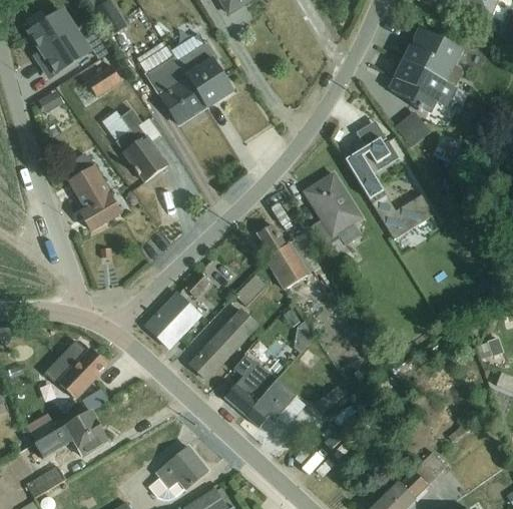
[(86,0),(86,3),(91,10),(93,9),(110,36),(127,25),(111,0),(86,0)]
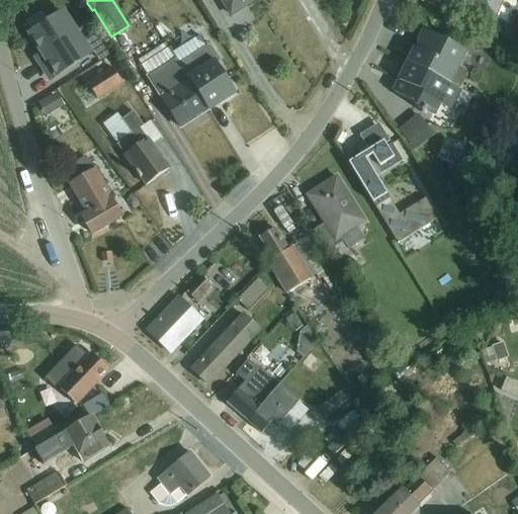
[(222,0),(231,13),(249,0),(222,0)]
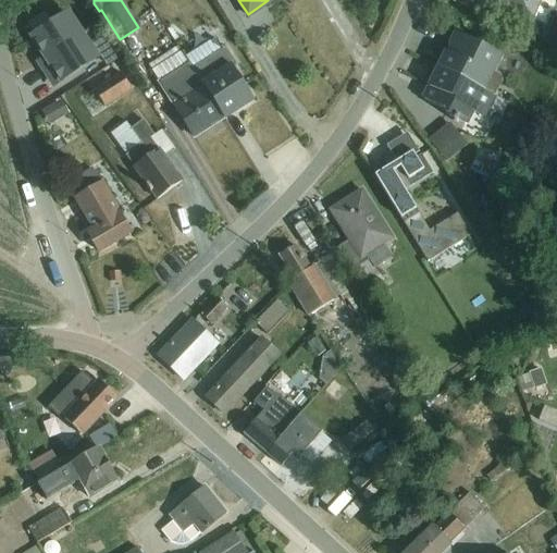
[(533,17),(539,20),(546,0),(484,0),(532,20),(533,17)]
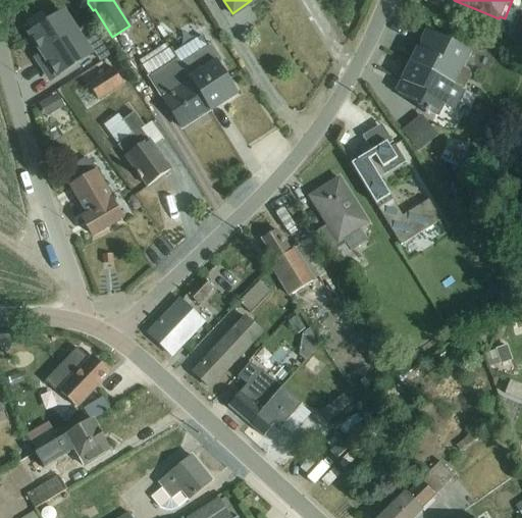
[(33,30),(48,20),(42,9),(27,19),(33,30)]
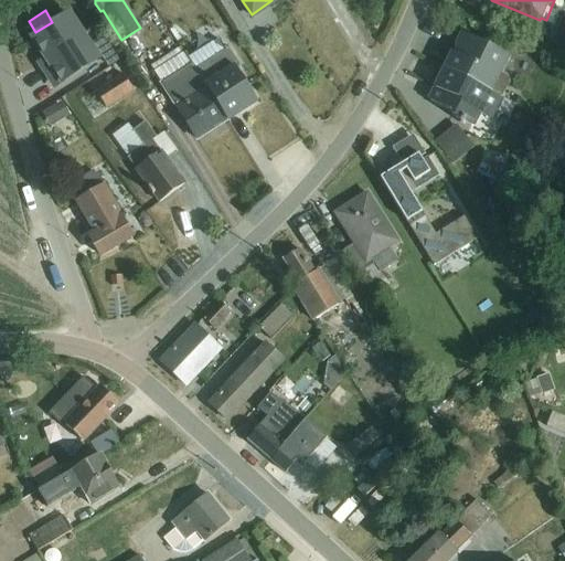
[(35,32),(34,34),(46,53),(48,55),(42,59),(50,71),(55,67),(63,78),(63,77),(72,73),(102,54),(107,63),(121,56),(107,33),(93,42),(72,10),(52,22),(35,32)]
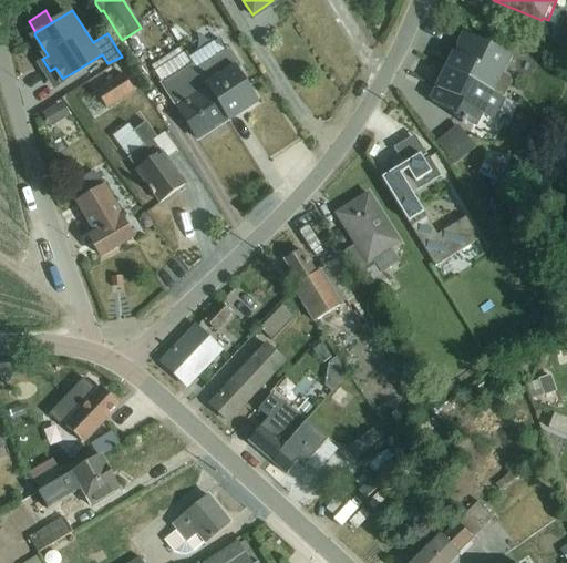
[(504,95),(512,80),(509,73),(503,70),(512,54),(467,32),(457,52),(454,50),(446,67),(504,95)]
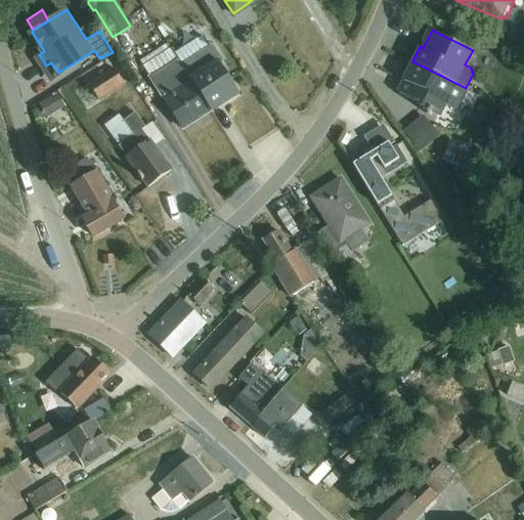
[(202,34),(174,52),(210,110),(238,91),(220,62),(223,60),(211,42),(209,44),(202,34)]
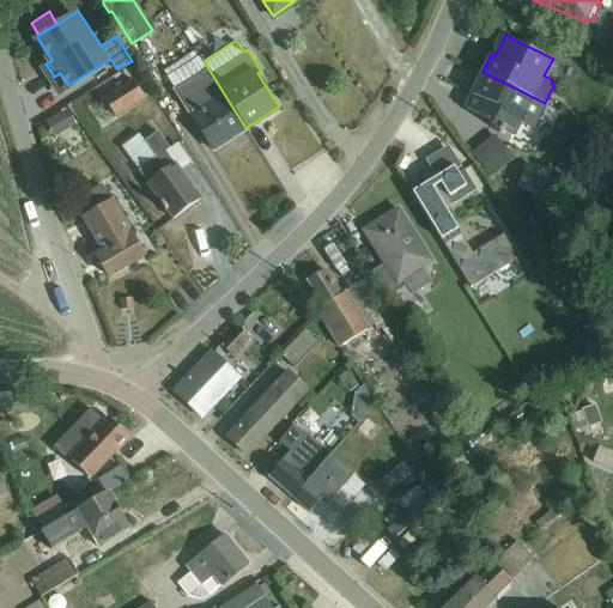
[(214,149),(246,128),(204,61),(195,48),(163,68),(214,149)]
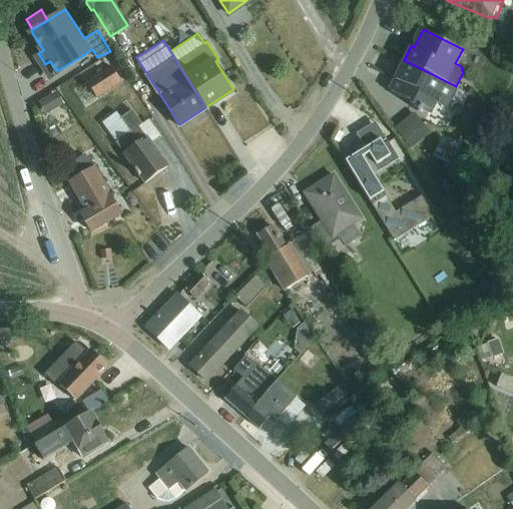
[(43,50),(42,48),(33,54),(49,79),(59,72),(57,70),(57,71),(50,61),(45,64),(38,53),(43,50)]
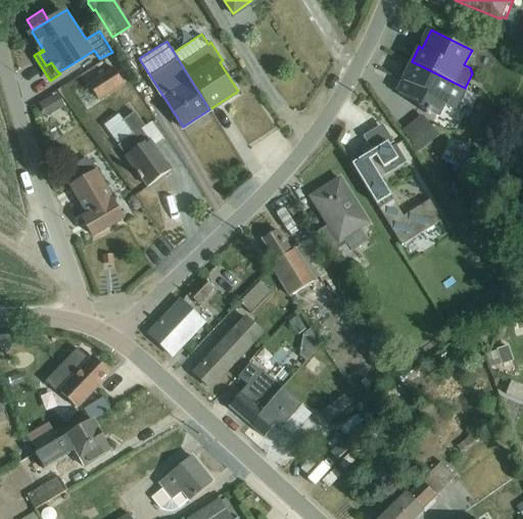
[(455,108),(465,88),(412,61),(397,91),(417,101),(415,105),(439,115),(445,104),(455,108)]
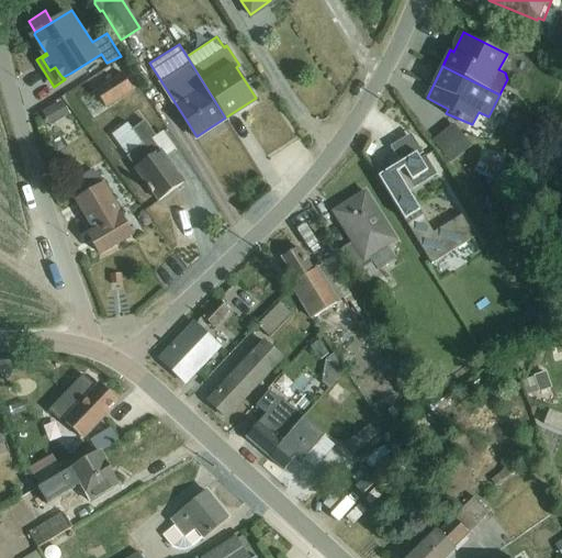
[(105,105),(133,88),(121,70),(94,88),(105,105)]
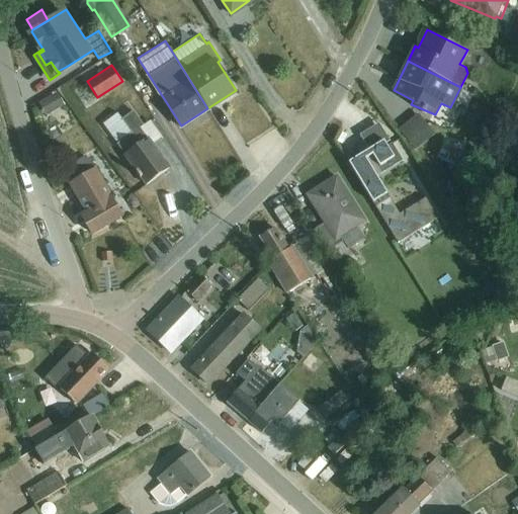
[(132,132),(117,142),(147,183),(169,166),(140,126),(145,123),(134,108),(121,117),(132,132)]
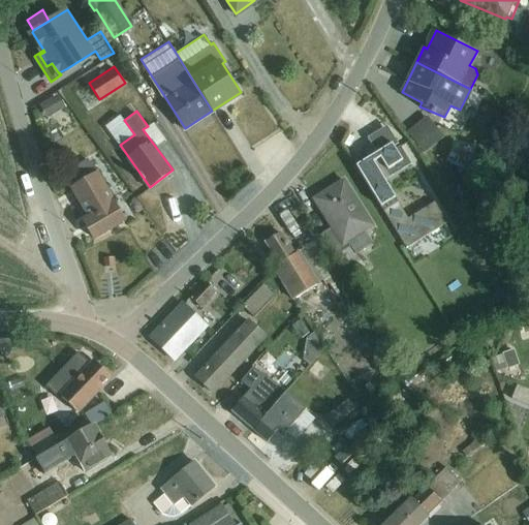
[(134,134),(124,120),(121,114),(105,124),(120,145),(134,134)]
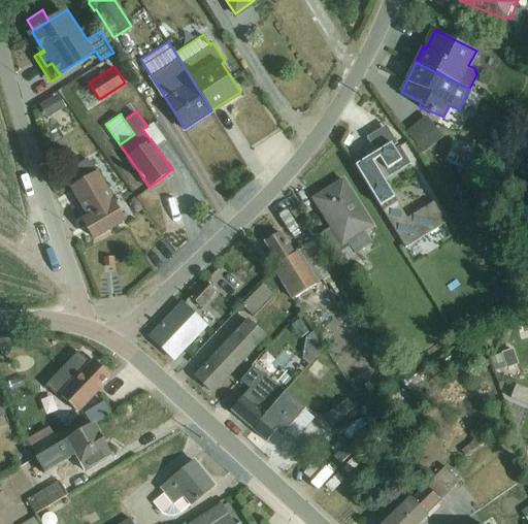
[(423,151),(443,135),(426,113),(405,130),(423,151)]
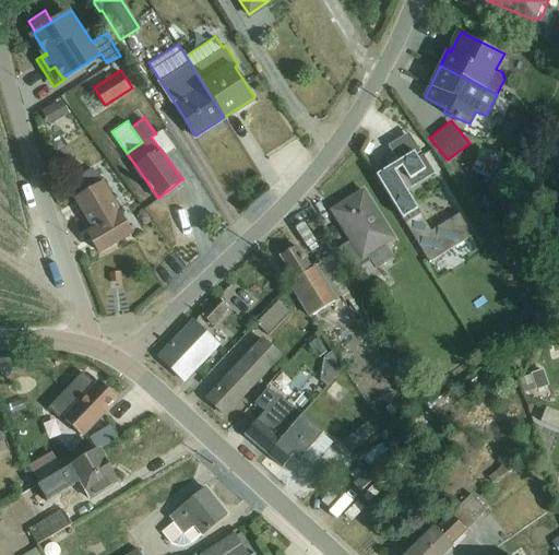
[(414,150),(417,155),(423,153),(408,131),(388,144),(397,160),(414,150)]
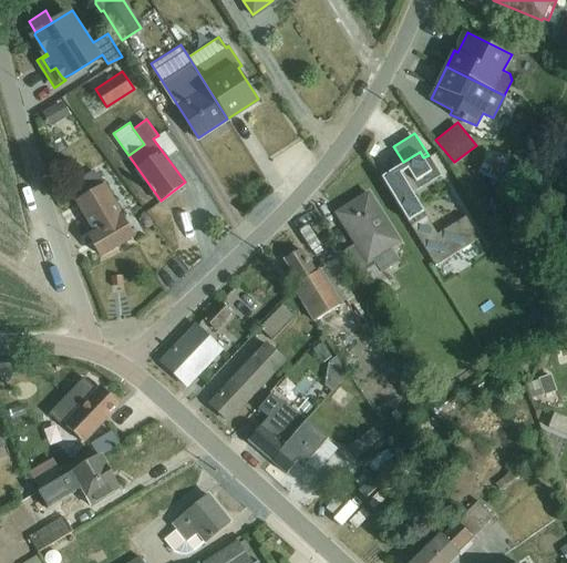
[(403,162),(381,175),(384,182),(436,264),(480,237),(465,215),(436,233),(423,211),(424,210),(412,191),(440,173),(429,155),(423,157),(420,152),(403,162)]
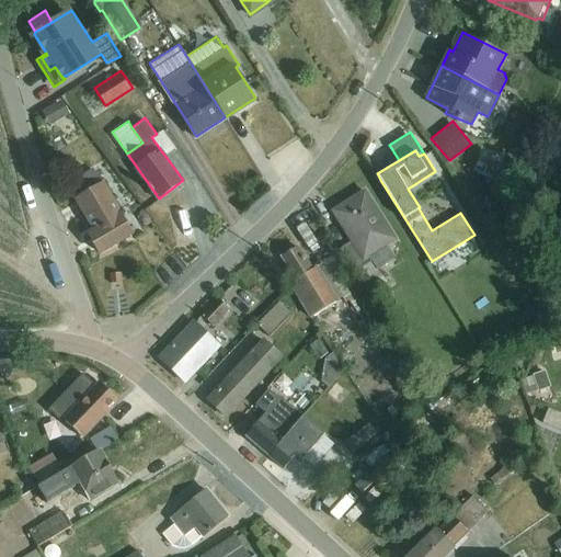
[(77,197),(101,181),(94,169),(69,184),(77,197)]
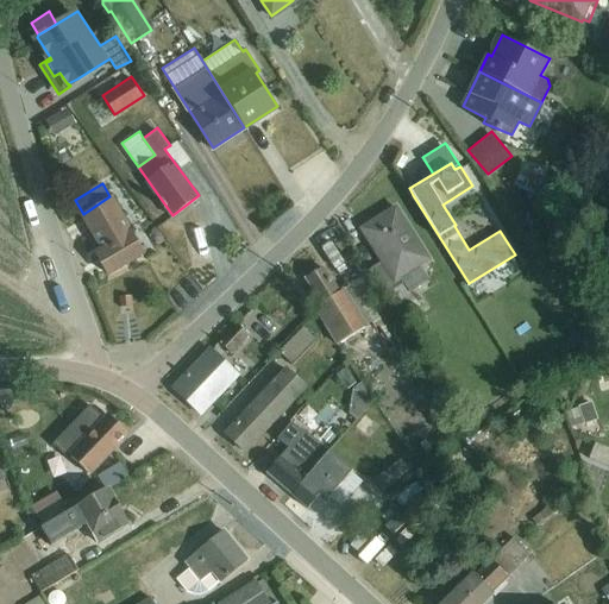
[(110,196),(83,214),(104,249),(96,253),(107,271),(142,251),(113,195),(110,196)]
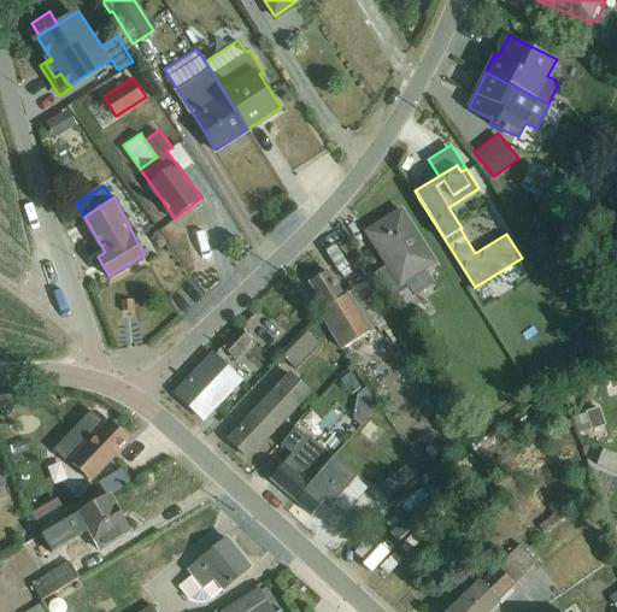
[(387,264),(372,272),(388,298),(391,296),(409,321),(425,309),(415,294),(433,282),(424,269),(435,263),(400,207),(365,230),(387,264)]
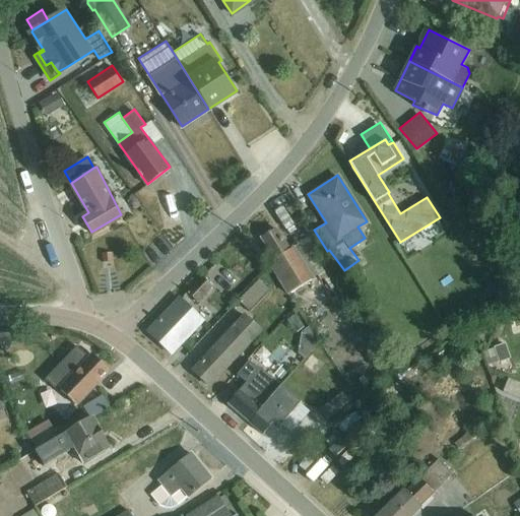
[(451,190),(473,190),(473,176),(451,176),(451,190)]
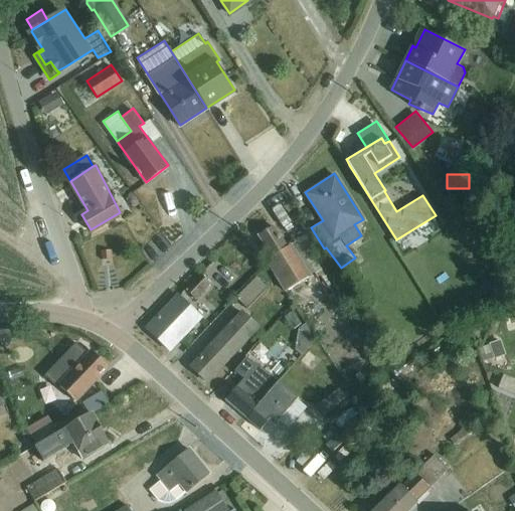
[(286,245),(273,224),(259,233),(271,253),(264,258),(285,291),(289,289),(290,292),(310,279),(308,277),(311,275),(310,274),(314,272),(317,276),(320,274),(328,285),(339,278),(308,229),(293,239),(294,241),(291,243),(290,242),(286,245)]
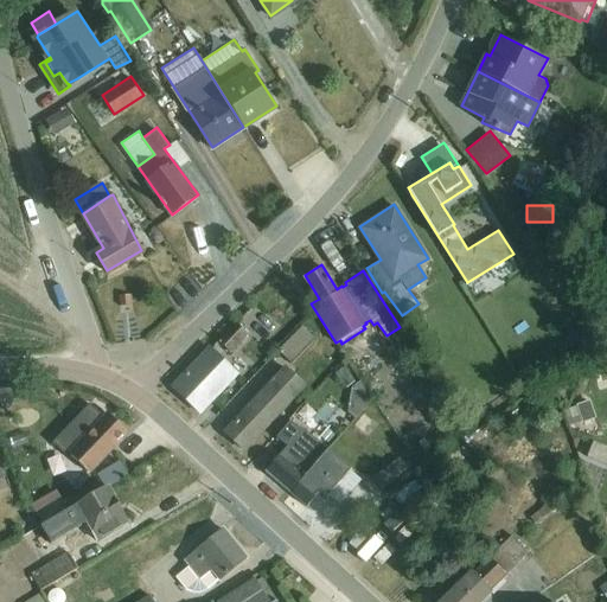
[(131,293),(120,294),(121,303),(132,303),(131,293)]
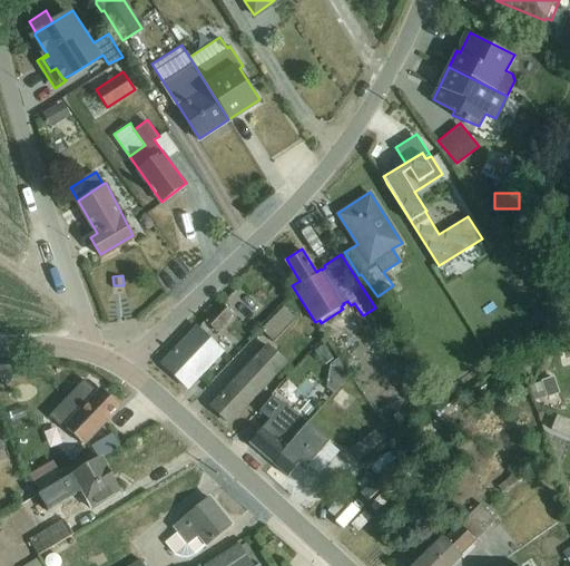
[(222,302),(205,319),(217,330),(233,313),(222,302)]
